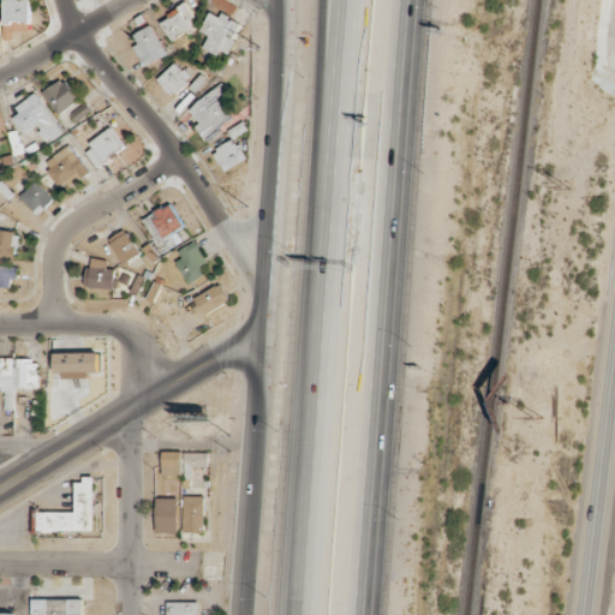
[(29,0),(4,0),(4,40),(12,40),(12,28),(29,28),(29,0)]
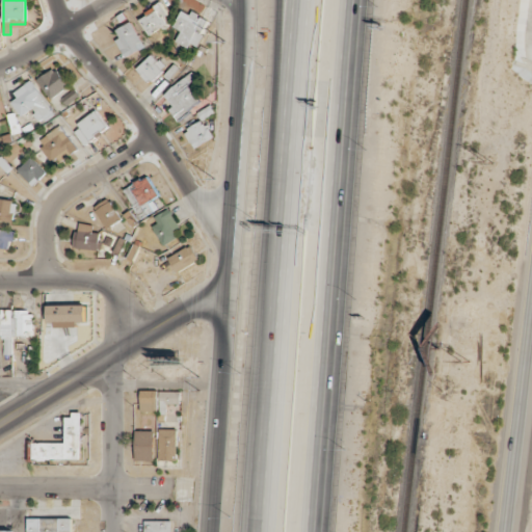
[(149,35),(170,23),(160,4),(138,17),(149,35)]
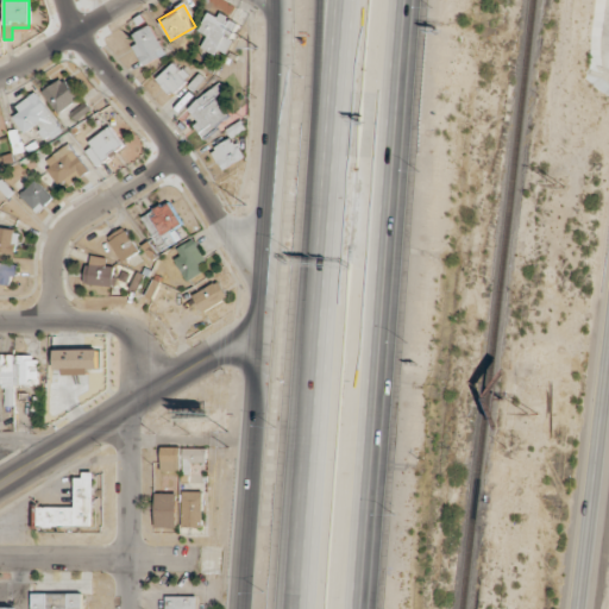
[(199,31),(206,35),(200,49),(215,54),(217,49),(226,54),(238,23),(207,11),(199,31)]
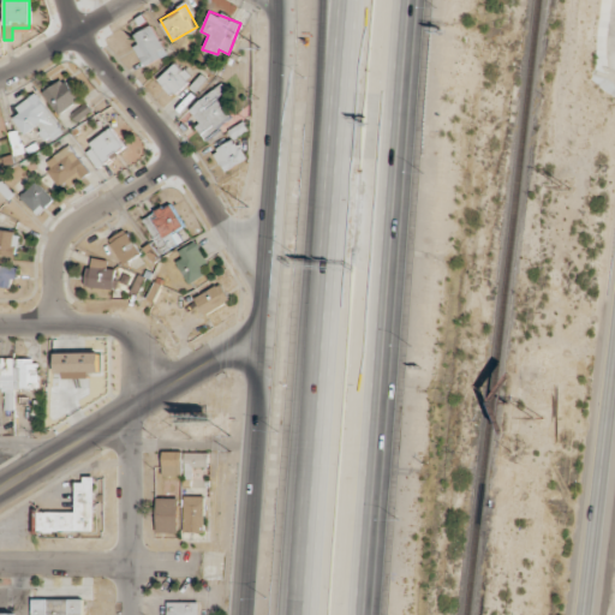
[(131,42),(144,66),(167,54),(154,29),(131,42)]
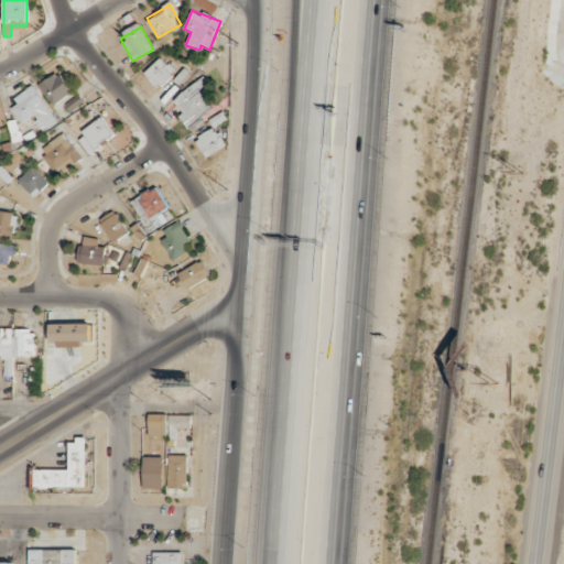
[(175,72),(161,57),(144,73),(158,87),(175,72)]
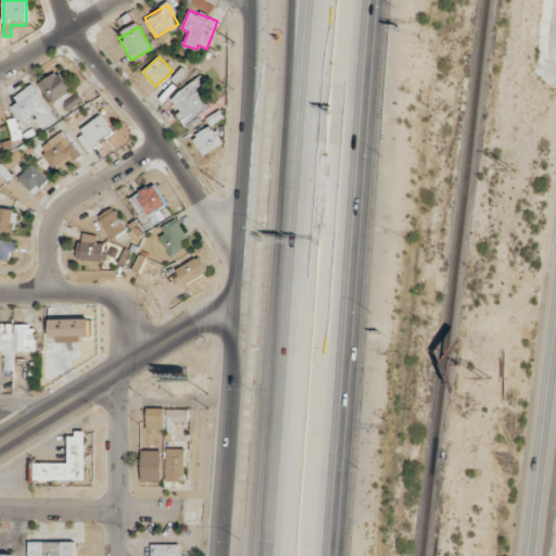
[(50,103),(72,91),(60,70),(39,81),(50,103)]
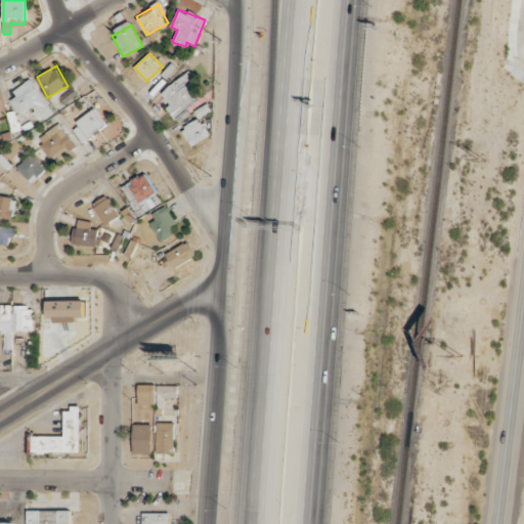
[(175,118),(198,99),(184,83),(192,77),(188,71),(161,93),(170,104),(166,107),(175,118)]
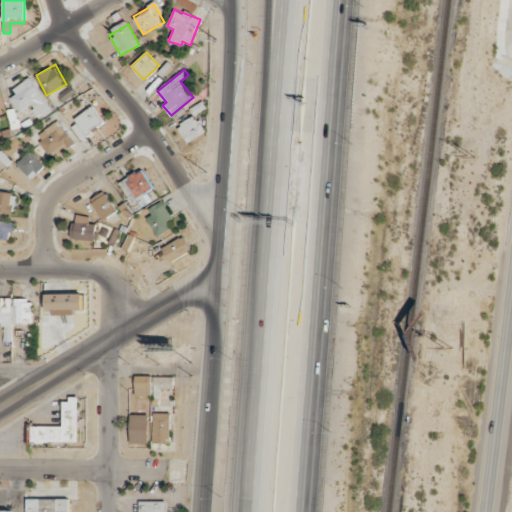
[(21,113),(29,106),(39,120),(53,110),(30,78),(8,95),(21,113)]
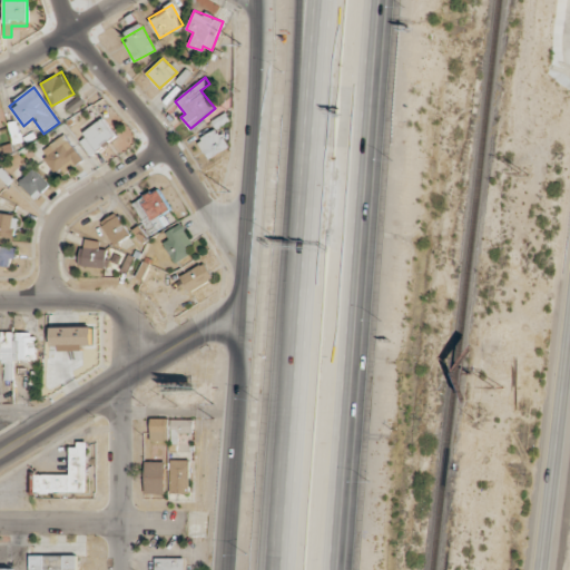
[(70,112),(85,104),(80,95),(65,104),(70,112)]
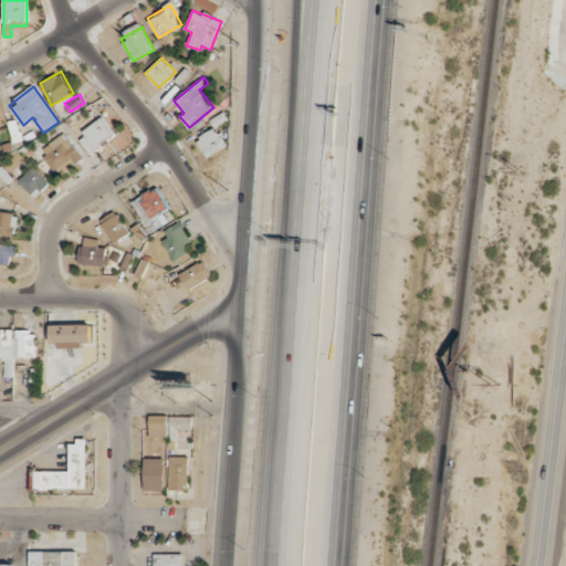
[(115,136),(103,118),(76,137),(88,154),(115,136)]
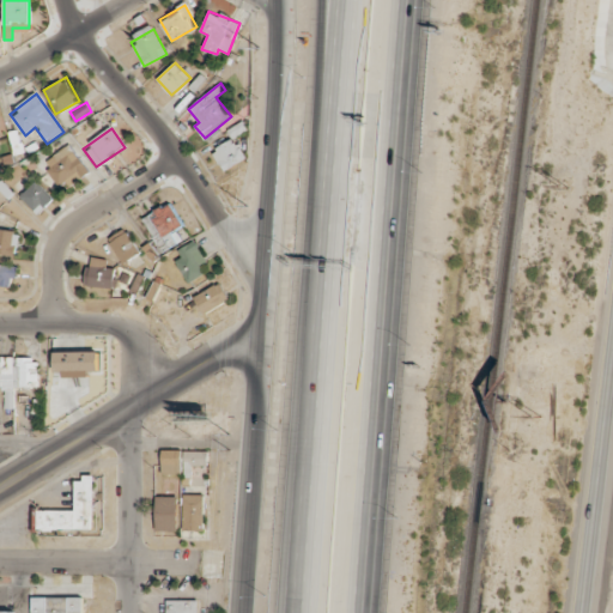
[(246,159),(235,138),(212,150),(224,171),(246,159)]
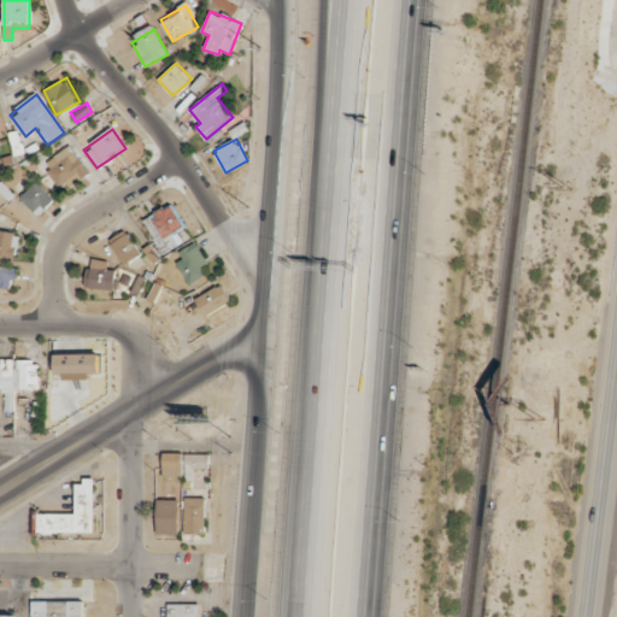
[(63,192),(89,174),(70,145),(42,164),(63,192)]
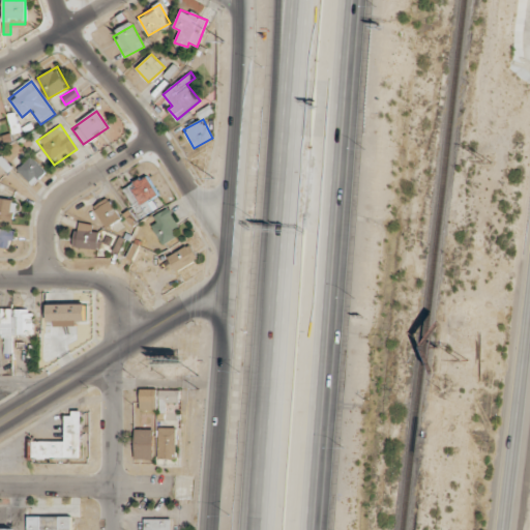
[(46,172),(31,156),(18,170),(32,185),(46,172)]
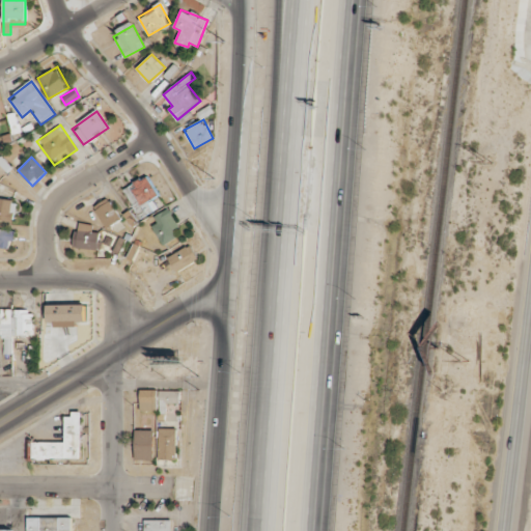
[(122,189),(140,218),(163,204),(146,175),(122,189)]
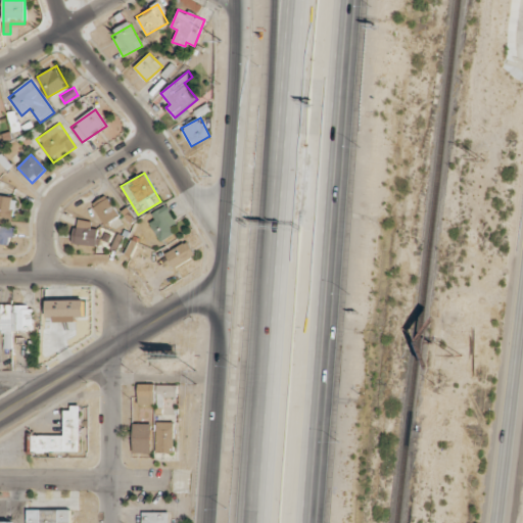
[(105,225),(120,215),(105,194),(91,204),(105,225)]
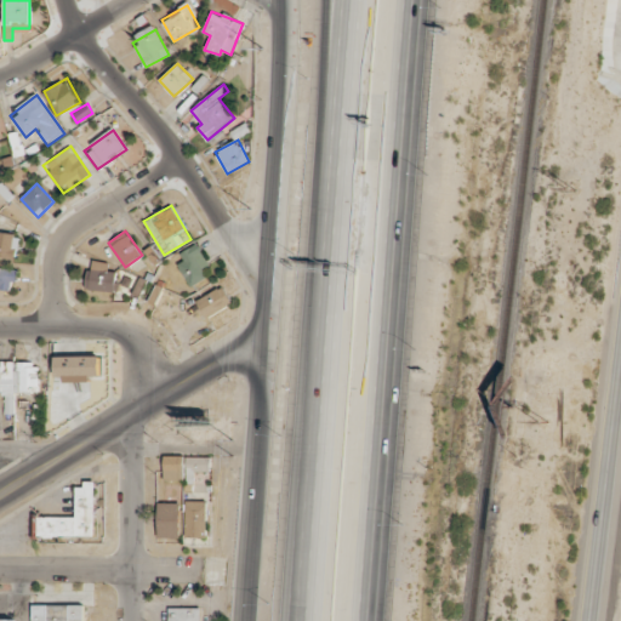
[(18,234),(0,232),(0,256),(17,258),(18,234)]
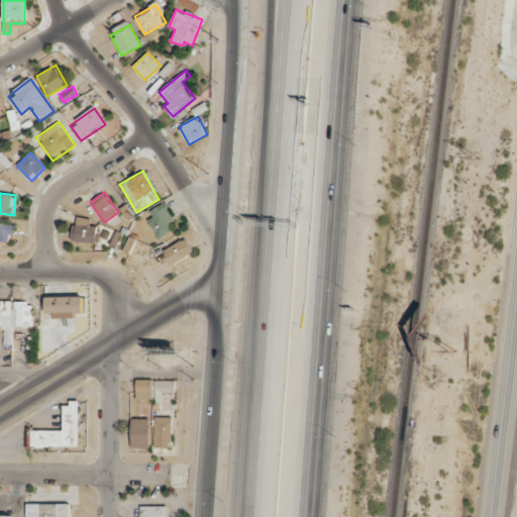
[(152,217),(147,219),(157,238),(172,230),(169,223),(174,221),(165,203),(148,210),(152,217)]
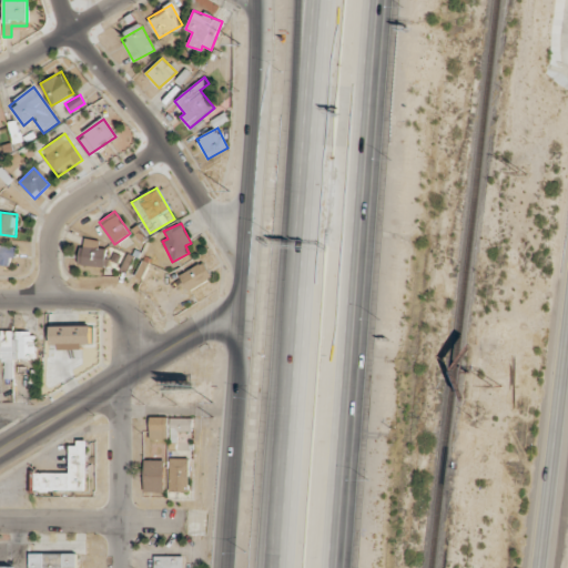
[(105,249),(99,247),(100,240),(81,239),(80,265),(104,266),(105,249)]
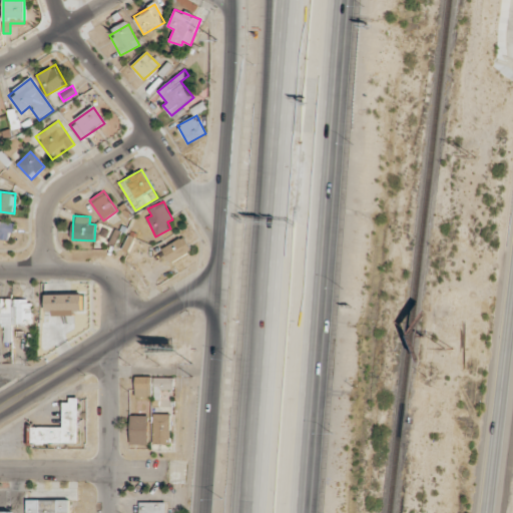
[(0,236),(11,238),(13,220),(0,218),(0,236)]
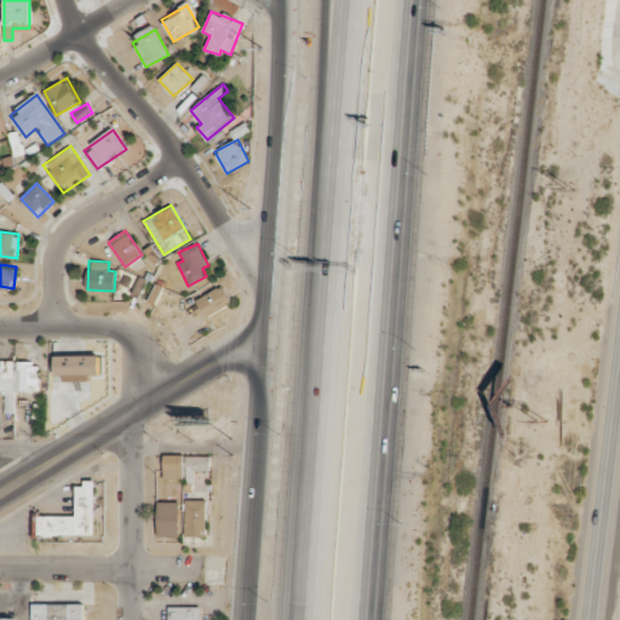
[(195,300),(206,317),(231,303),(220,286),(195,300)]
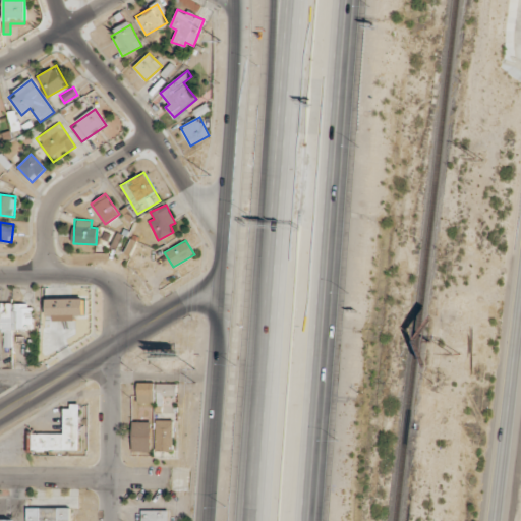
[(83,298),(46,299),(46,317),(84,316),(83,298)]
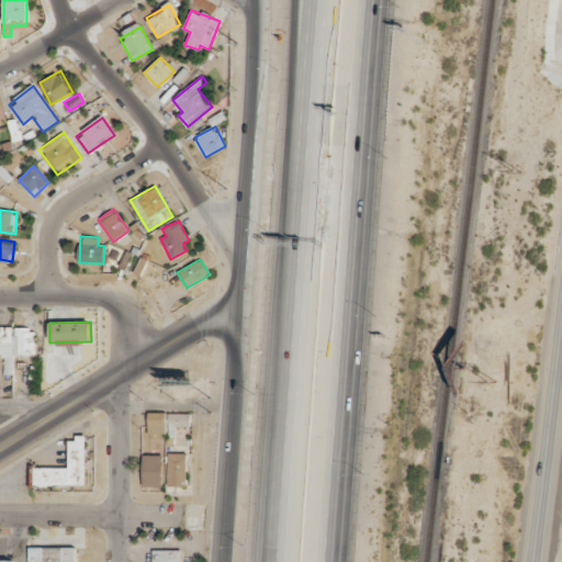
[(0,353),(1,353),(1,359),(12,360),(12,353),(35,355),(35,328),(0,327),(0,353)]
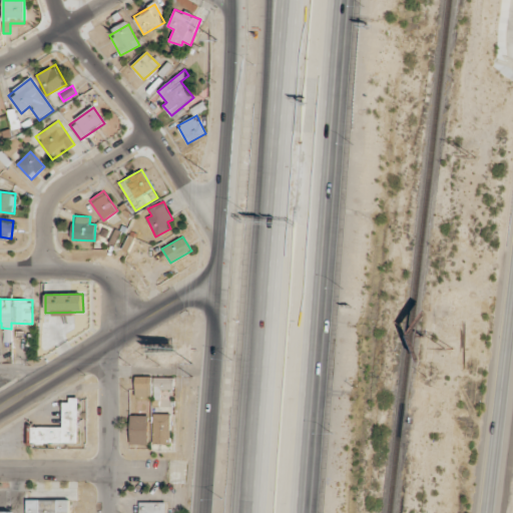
[(151,377),(135,376),(135,396),(151,397),(151,377)]
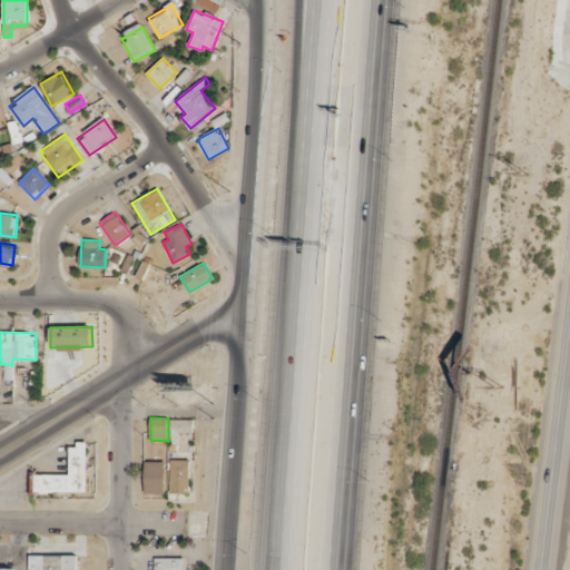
[(193,419),(172,420),(172,443),(177,443),(177,433),(193,432),(193,419)]
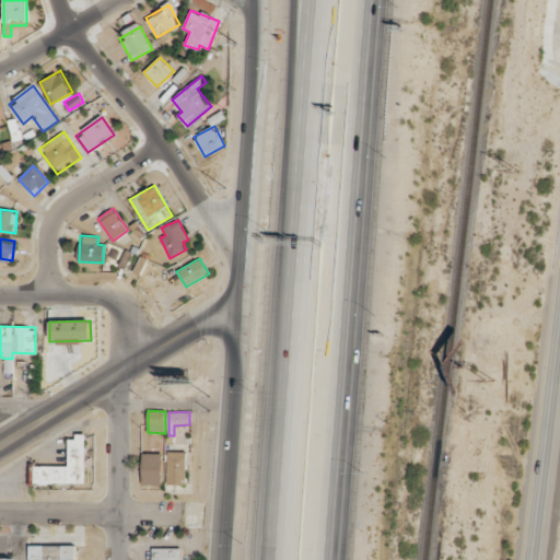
[(85,483),(85,435),(68,435),(68,465),(28,466),(28,483),(85,483)]
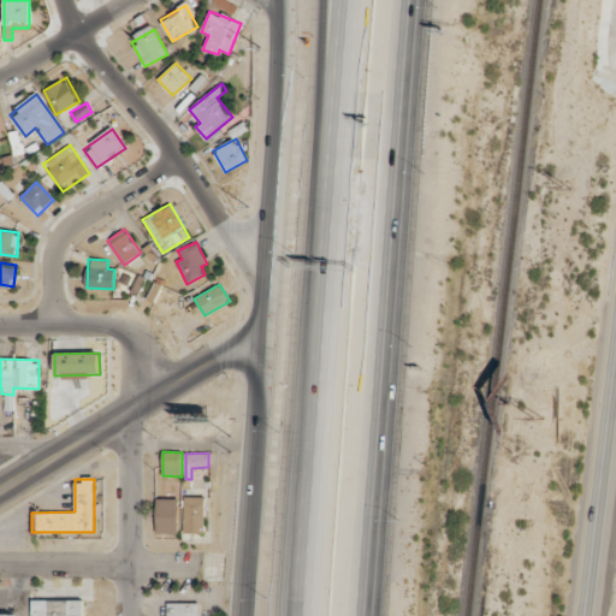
[(205,533),(206,497),(184,496),(183,532),(205,533)]
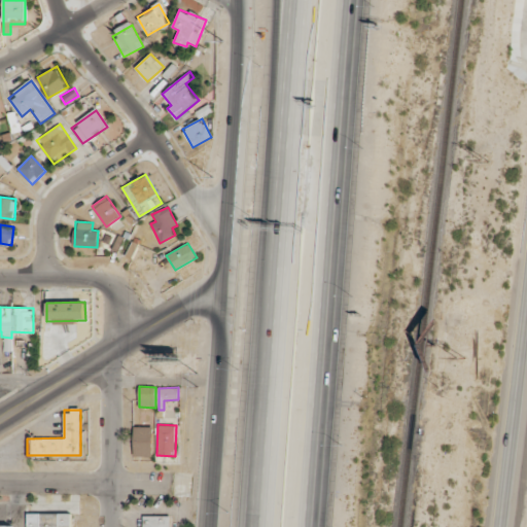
[(152,426),(134,426),(133,456),(152,456),(152,426)]
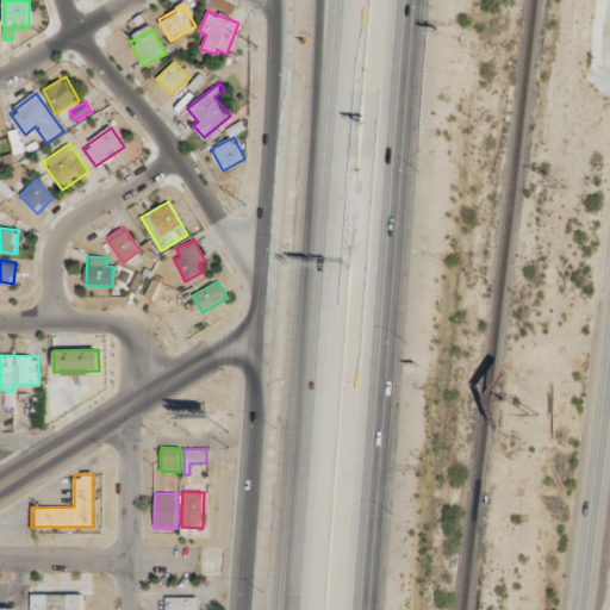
[(81,609),(82,595),(31,593),(31,609),(81,609)]
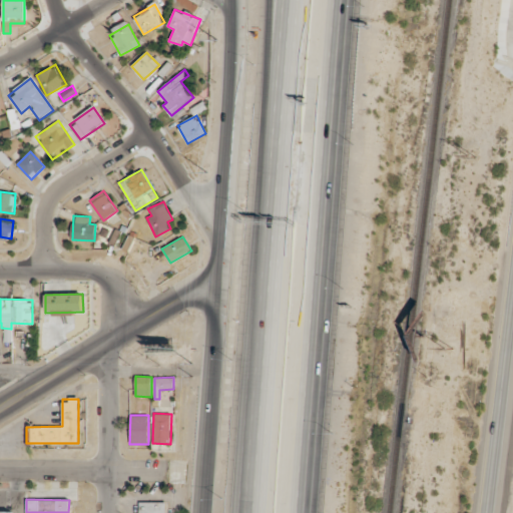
[(165,512),(166,502),(138,501),(138,512),(165,512)]
